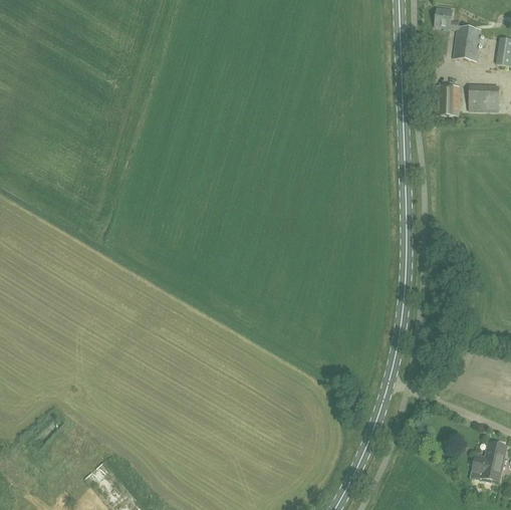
[(450,7),(435,5),(432,24),(455,27),(456,24),(456,20),(449,19),(450,7)]
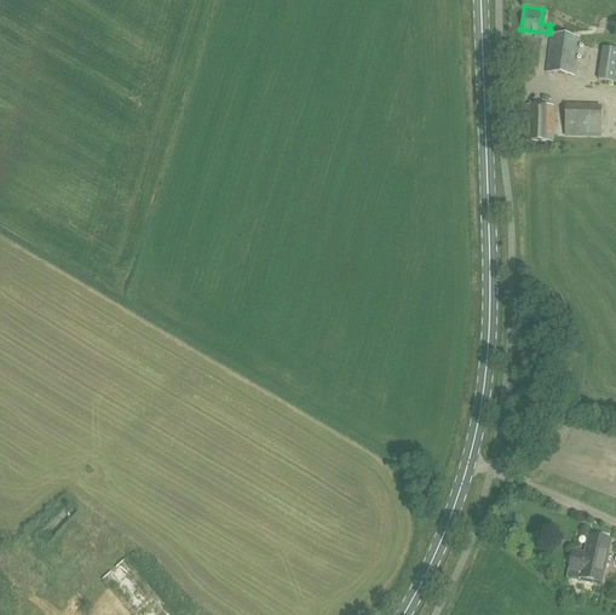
[(576,33),(550,29),(543,68),(571,72),(576,33)]
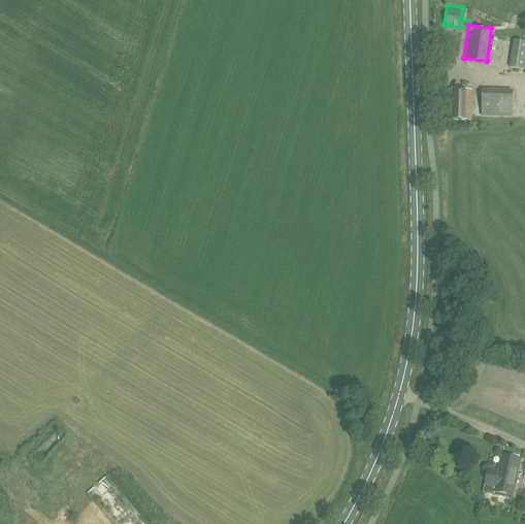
[(524,38),(510,36),(506,64),(521,66),(524,66),(524,38)]
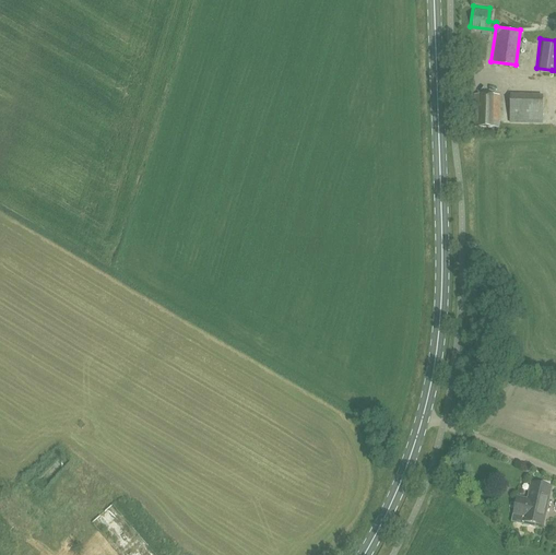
[(495,124),(496,91),(472,90),(471,122),(495,124)]
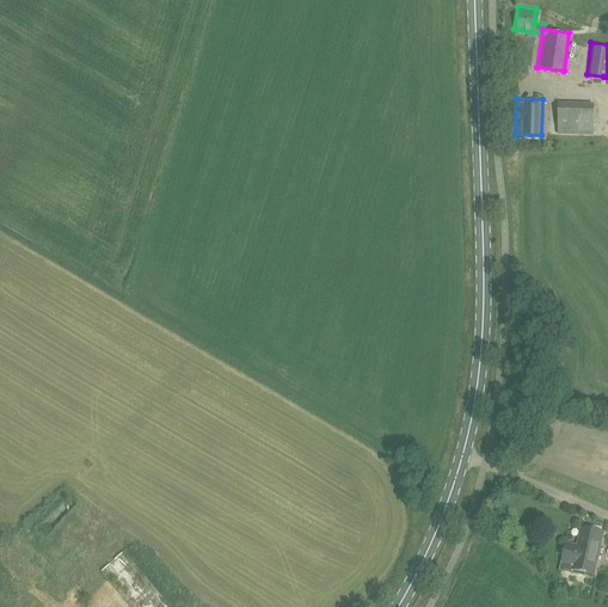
[(590,130),(590,99),(556,99),(554,130),(590,130)]
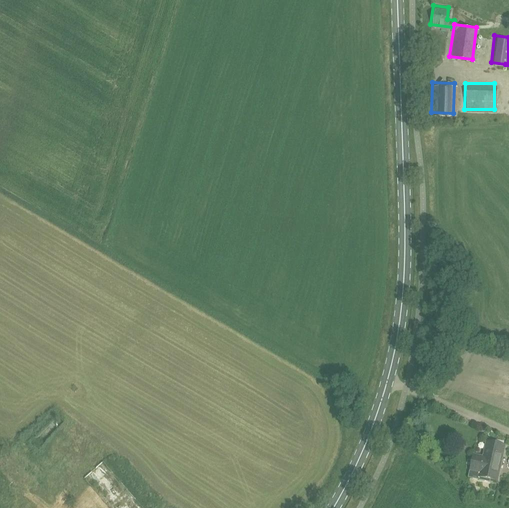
[(502,442),(484,438),(480,456),(499,460),(502,442)]
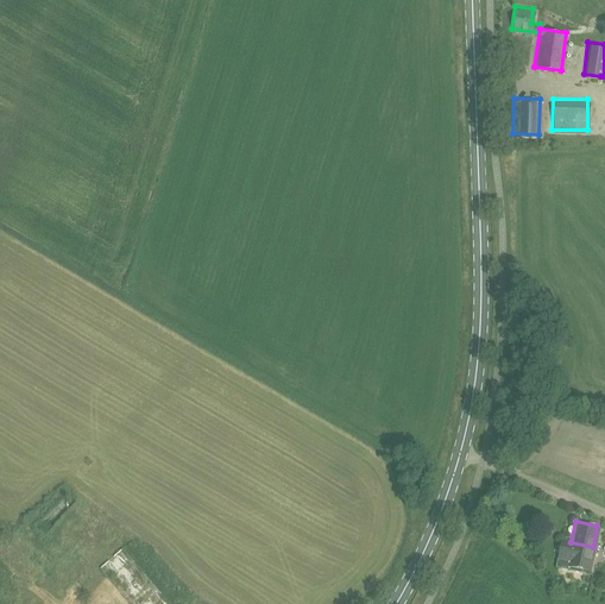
[(593,547),(571,542),(571,543),(559,540),(555,555),(567,558),(566,562),(588,567),(593,547)]
